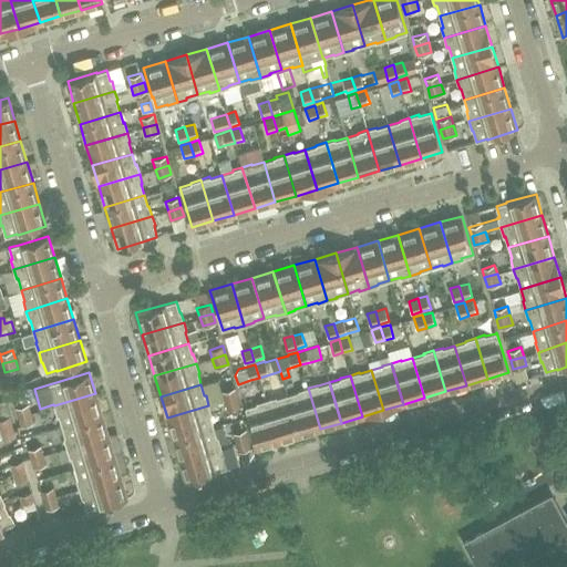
[(235,388),(234,388),(222,391),(225,400),(237,397),(235,388)]
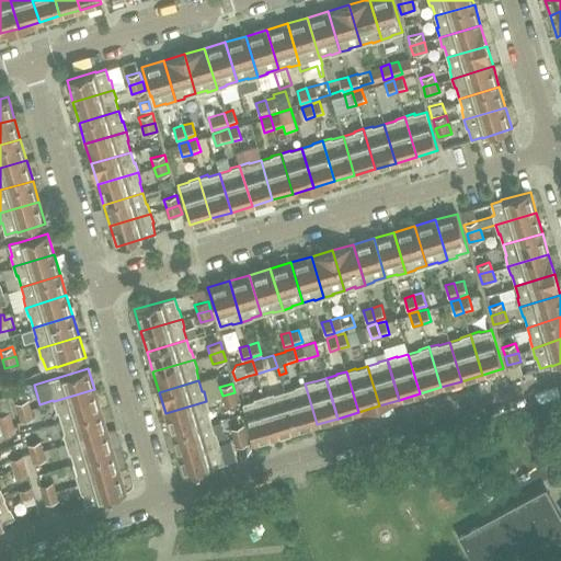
[(295,388),(284,391),(296,431),(317,424),(305,384),(295,387),(295,388)]
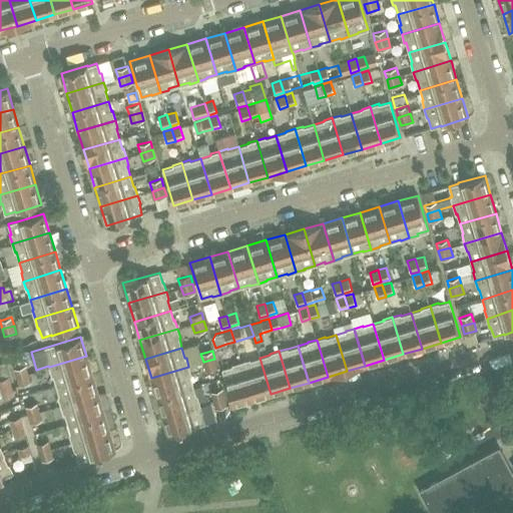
[(53,375),(56,386),(92,375),(86,356),(49,367),(52,376),(53,375)]
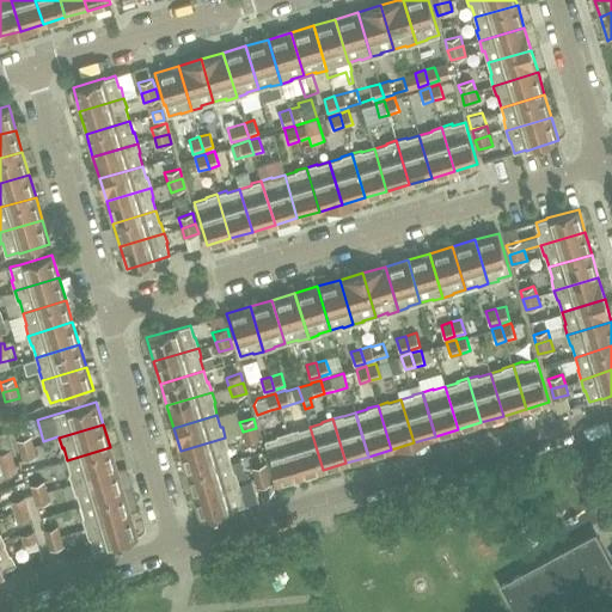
[(298,428),(287,432),(300,477),(323,470),(310,427),(298,430),(298,428)]
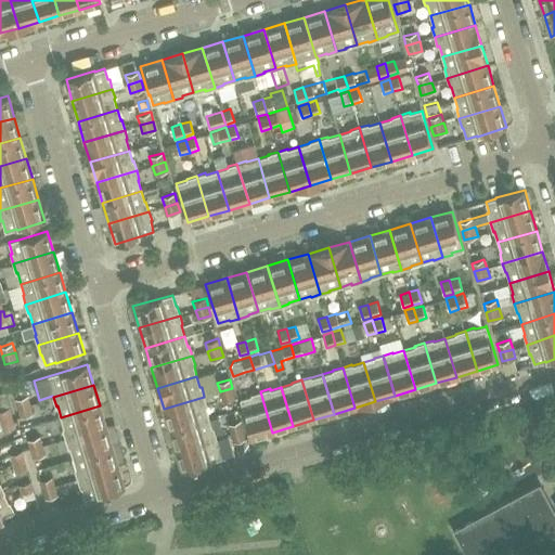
[(235,398),(232,388),(220,391),(222,401),(235,398)]
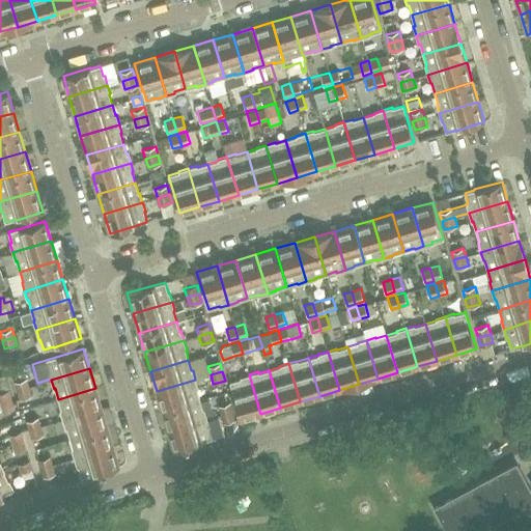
[(0,375),(0,393),(9,391),(4,374),(0,375)]
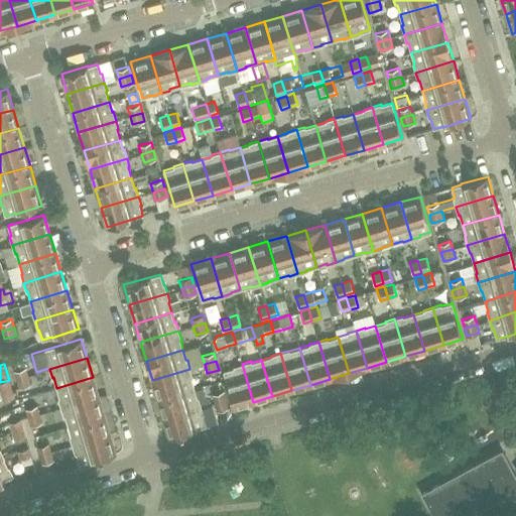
[(224,371),(234,408),(253,402),(242,364),(234,367),(234,368),(224,371)]
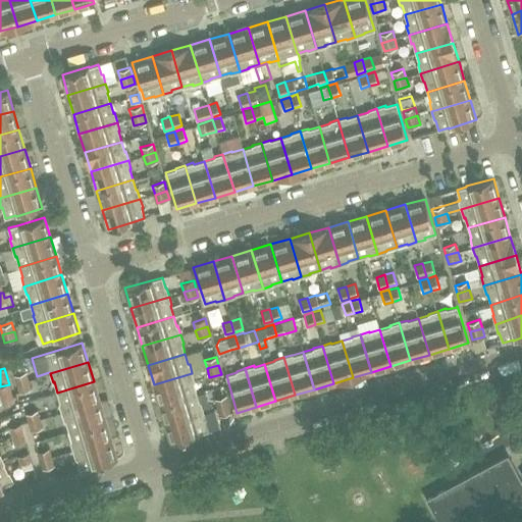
[(14,375),(16,383),(29,380),(27,371),(14,375)]
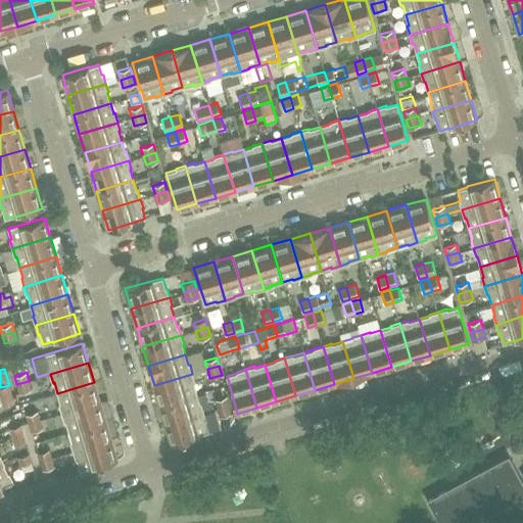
[(154,385),(160,405),(197,393),(194,383),(195,383),(192,374),(154,385)]
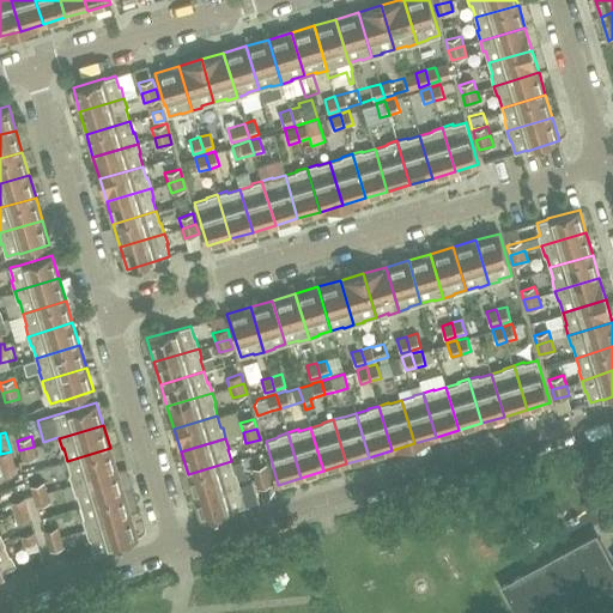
[(23,460),(24,460),(37,456),(34,447),(19,450),(23,460)]
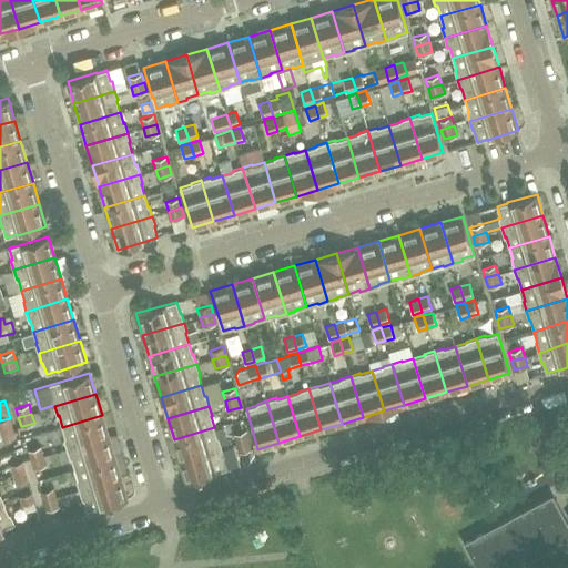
[(64,438),(67,448),(108,436),(102,415),(62,427),(66,438),(64,438)]
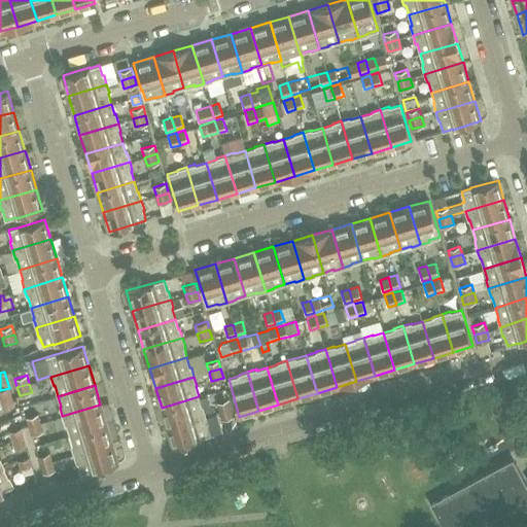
[(14,403),(9,388),(0,390),(0,400),(2,408),(14,403)]
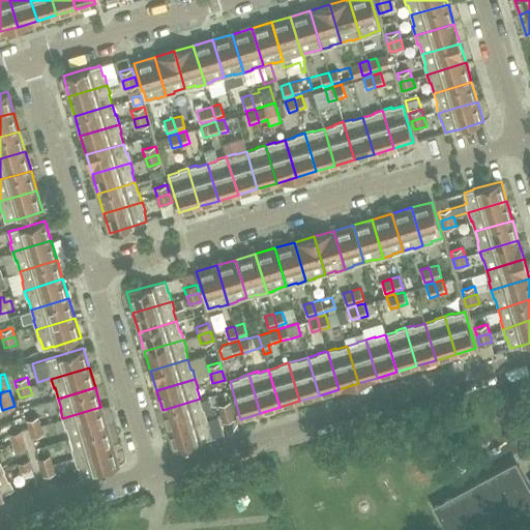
[(163,410),(168,430),(207,418),(204,408),(202,409),(200,399),(163,410)]
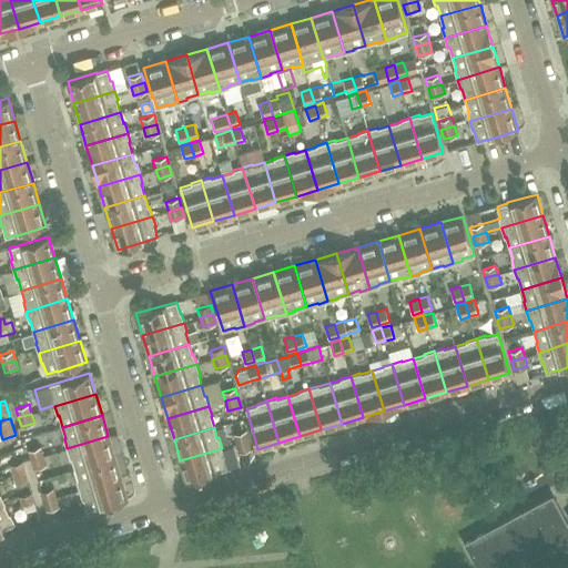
[(250,439),(246,430),(233,434),(236,444),(250,439)]
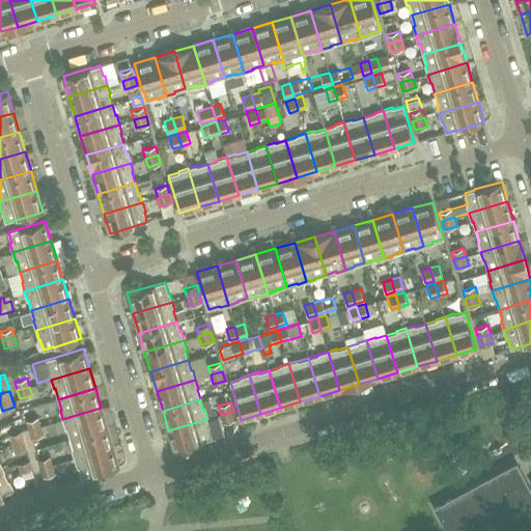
[(66,427),(70,439),(107,427),(101,408),(62,419),(65,428),(66,427)]
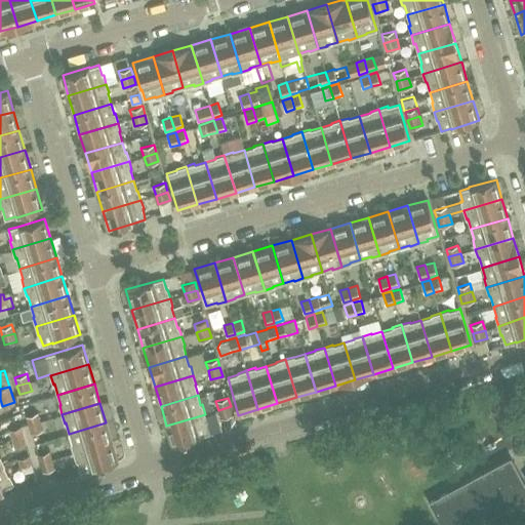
[(233,414),(231,406),(218,410),(220,418),(233,414)]
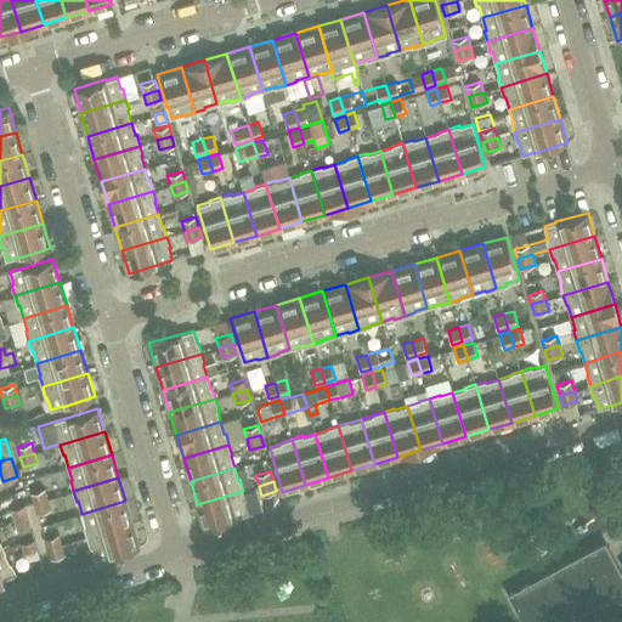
[(30,493),(33,502),(33,503),(49,498),(45,488),(30,493)]
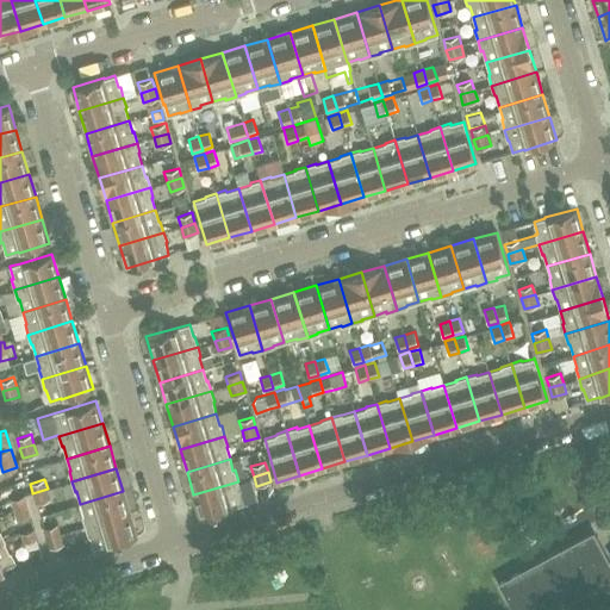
[(200,517),(243,503),(240,491),(241,491),(238,481),(193,495),(200,517)]
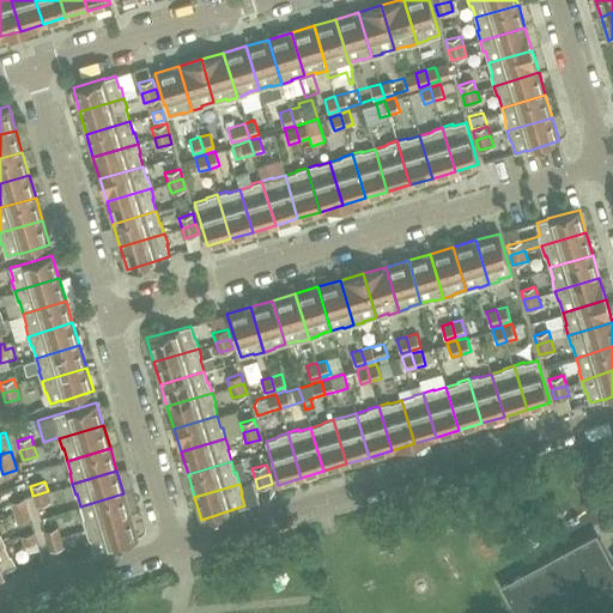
[(50,502),(48,491),(32,496),(36,505),(50,502)]
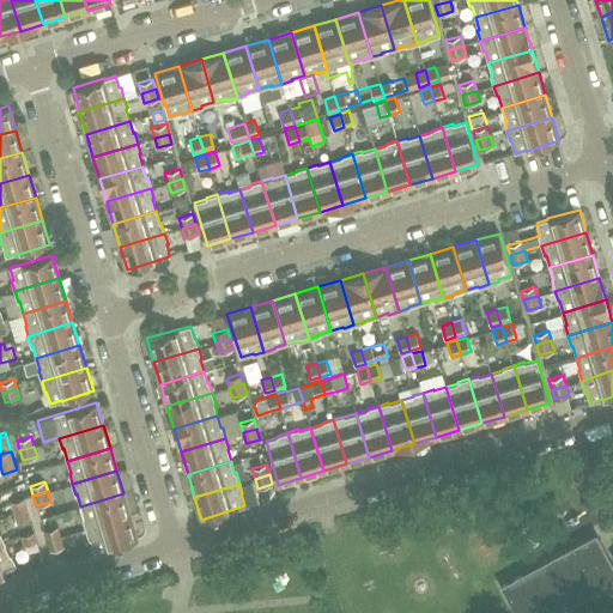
[(83,519),(85,529),(131,516),(123,493),(80,507),(84,517),(83,519)]
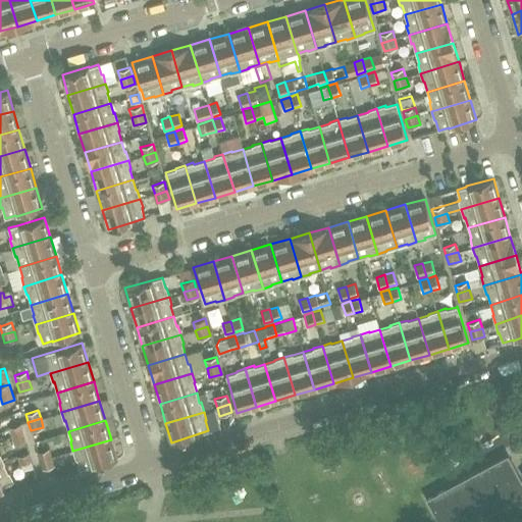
[(9,427),(11,435),(23,432),(21,423),(9,427)]
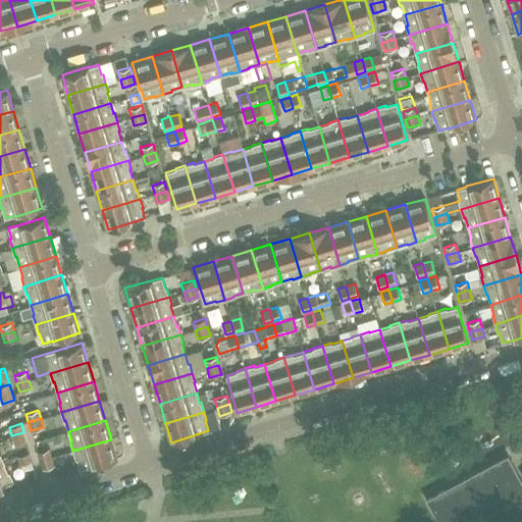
[(11,435),(14,444),(25,440),(23,432),(11,435)]
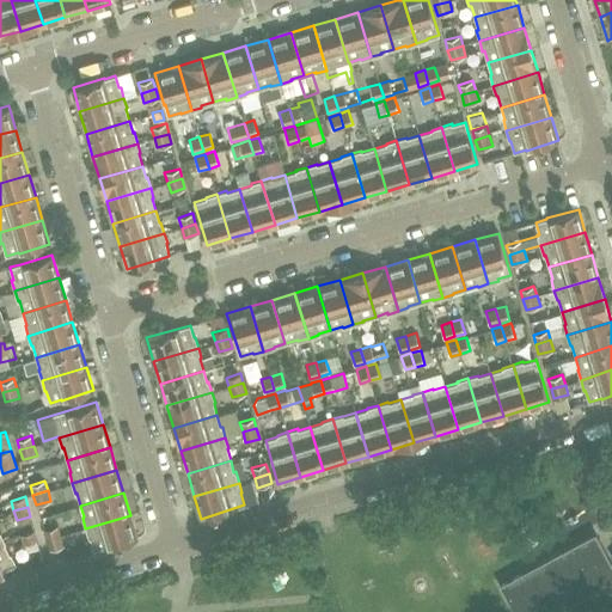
[(105,548),(128,540),(136,538),(130,515),(85,528),(89,538),(90,538),(93,550),(105,546),(105,548)]
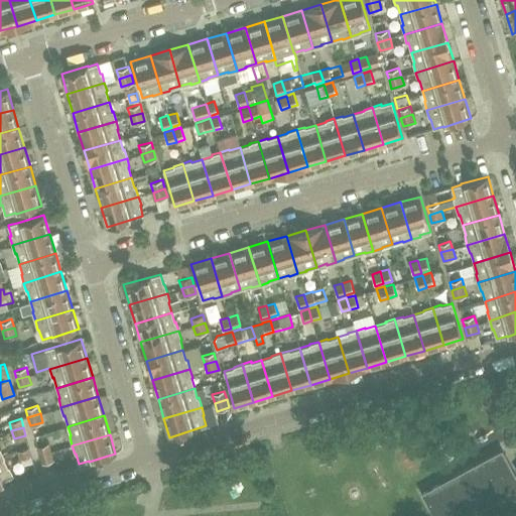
[(48,442),(37,446),(36,446),(39,456),(51,452),(48,442)]
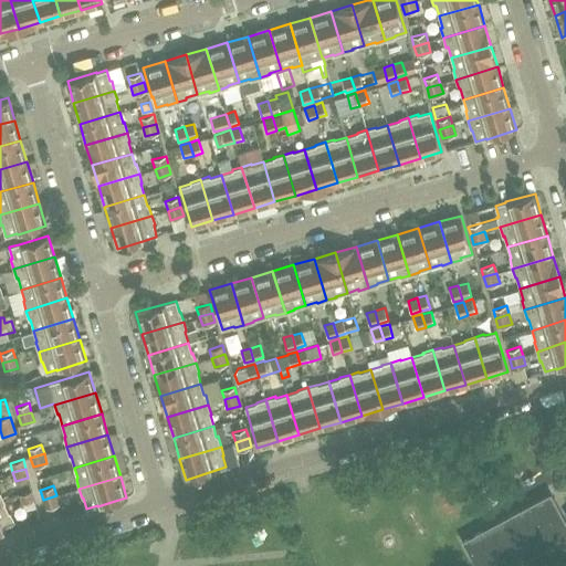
[(21,502),(34,499),(32,490),(19,493),(21,502)]
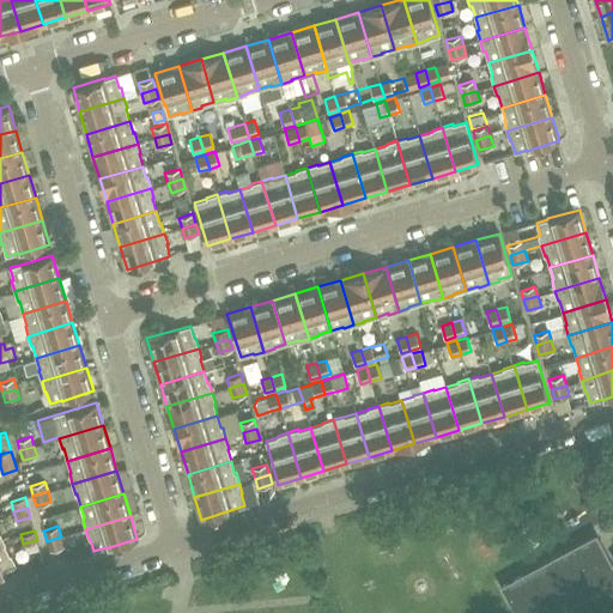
[(501,586),(515,612),(554,612),(612,582),(612,564),(596,534),(501,586)]
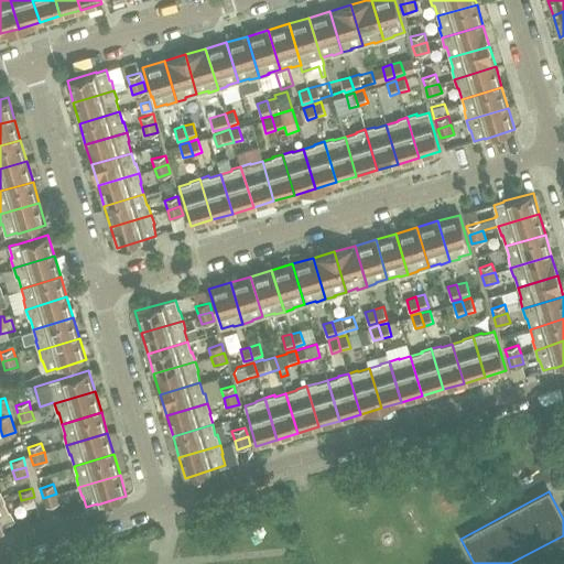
[(60,502),(56,494),(43,498),(45,507),(60,502)]
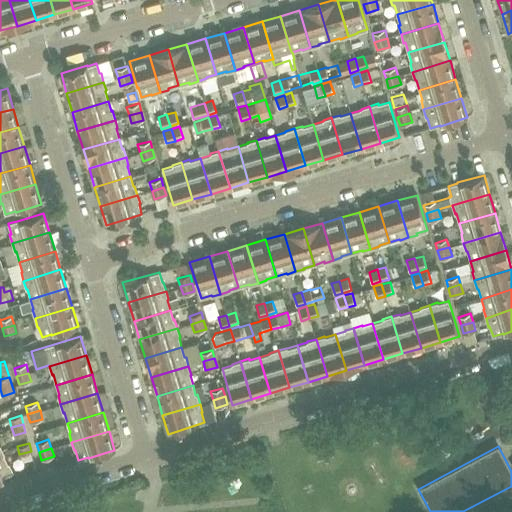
[(0,479),(2,478),(2,477),(13,472),(9,463),(8,464),(3,455),(4,454),(3,452),(0,453),(0,479)]
